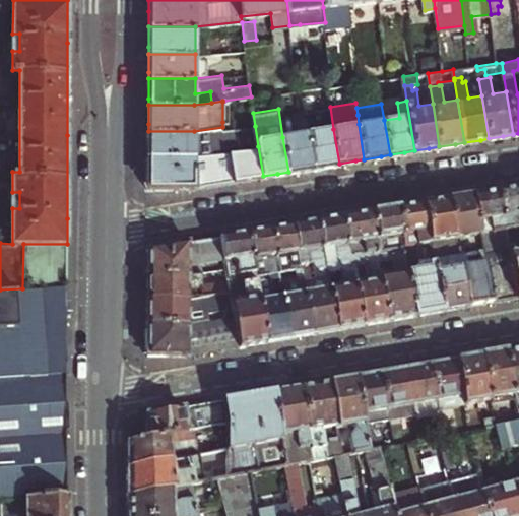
[(315,116),(306,118),(314,168),(324,166),(339,164),(333,129),(318,131),(315,116)]
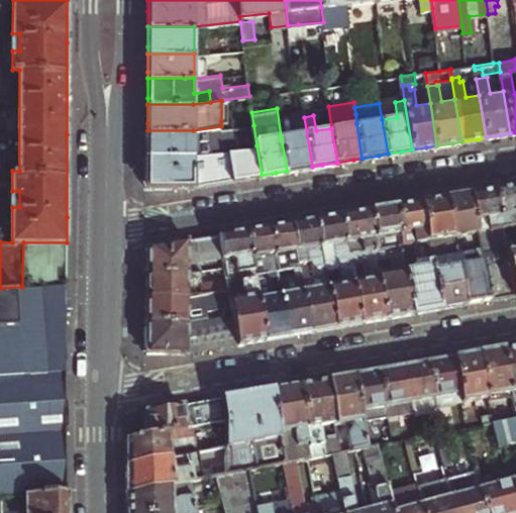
[(312,167),(304,117),(294,119),(296,133),(281,136),(287,171),(303,168),(312,167)]
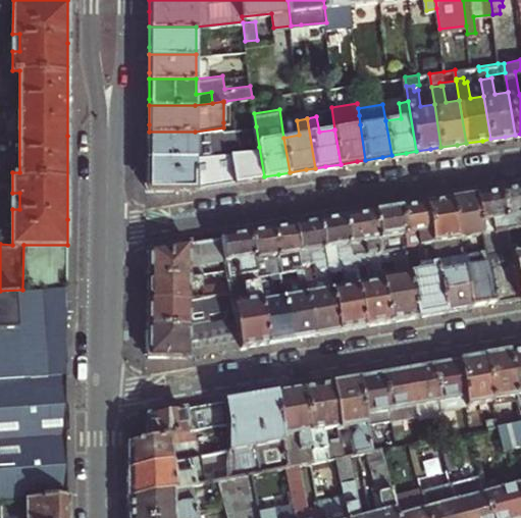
[(237,150),(237,125),(223,127),(195,132),(195,157),(237,150)]
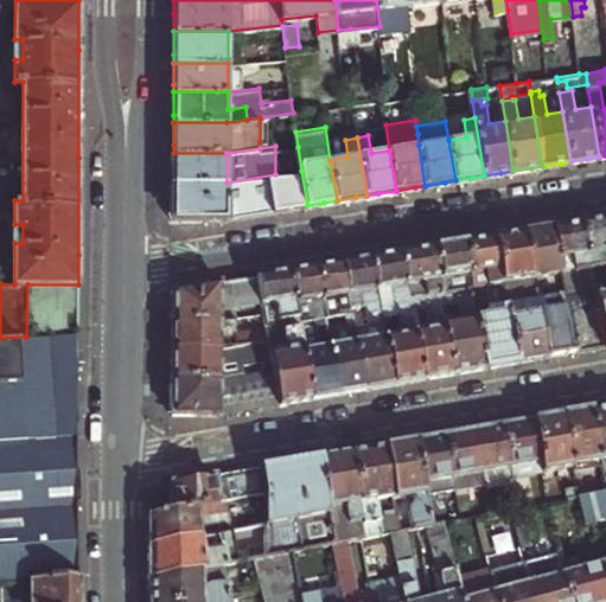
[(173,175),(173,183),(227,183),(227,153),(173,153),(173,175)]
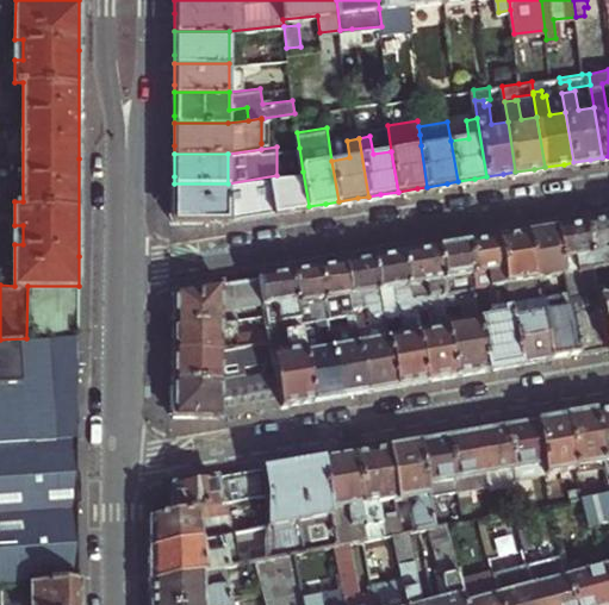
[(228,184),(174,184),(174,212),(174,219),(227,219),(309,206),(303,172),(277,175),(228,184)]
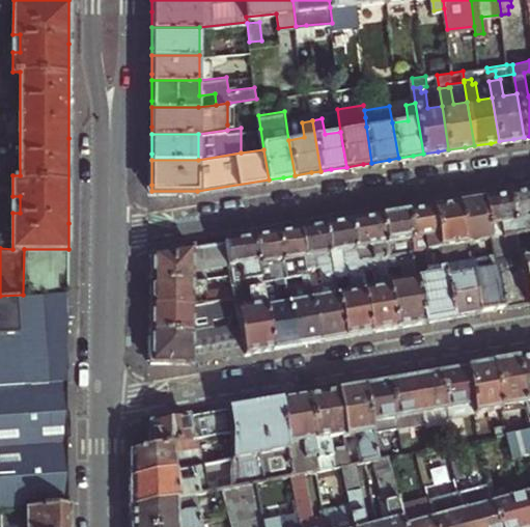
[(529,189),(528,189),(510,192),(518,230),(529,228),(529,189)]
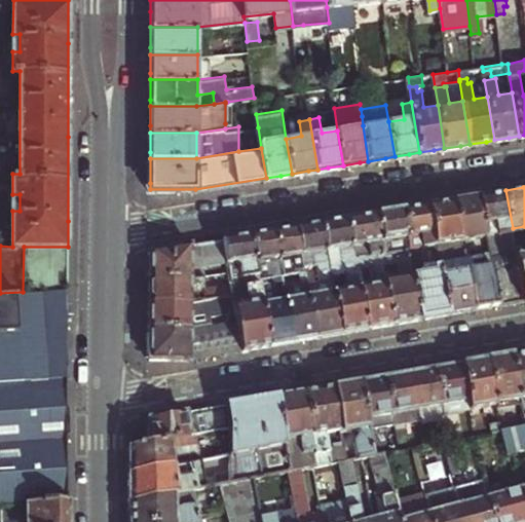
[(513,228),(505,190),(495,192),(481,194),(485,221),(496,219),(499,231),(513,228)]
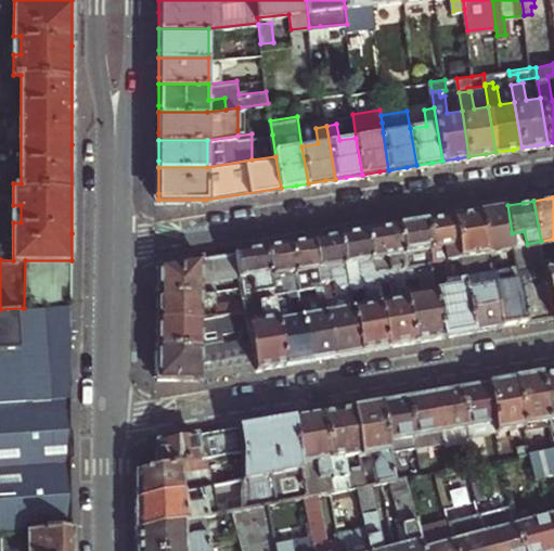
[(497,207),(479,209),(487,251),(490,267),(517,263),(514,246),(512,233),(507,205),(497,207)]
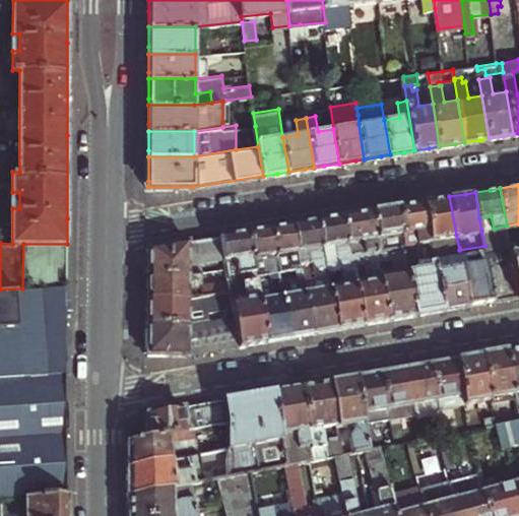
[(442,197),(425,200),(432,239),(433,245),(435,255),(448,252),(446,237),(456,235),(449,196),(442,197)]
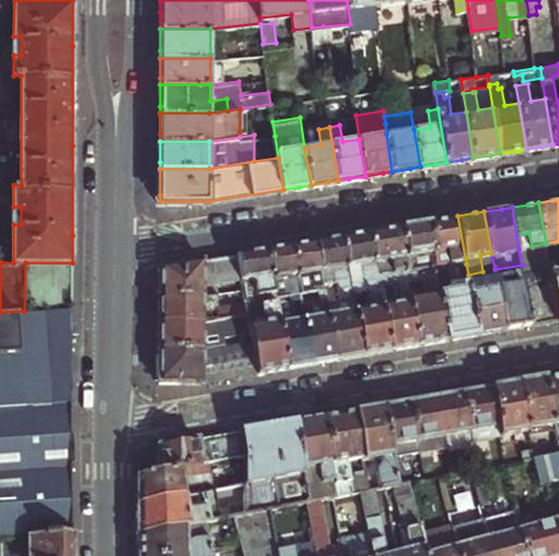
[(465,257),(457,216),(449,218),(430,221),(438,262),(465,257)]
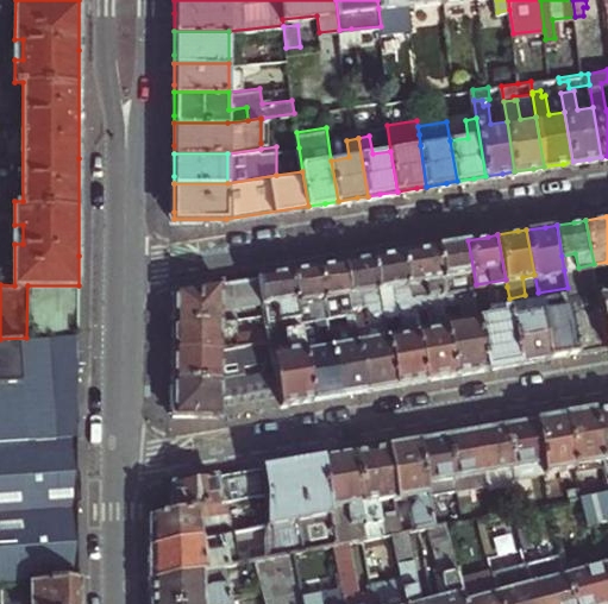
[(457,241),(438,245),(445,290),(459,288),(474,285),(476,284),(468,240),(457,241)]
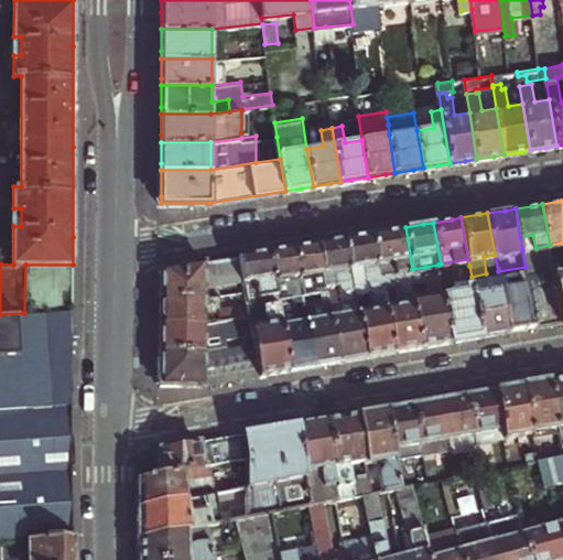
[(392,229),(374,233),(381,275),(408,269),(412,269),(405,227),(392,229)]
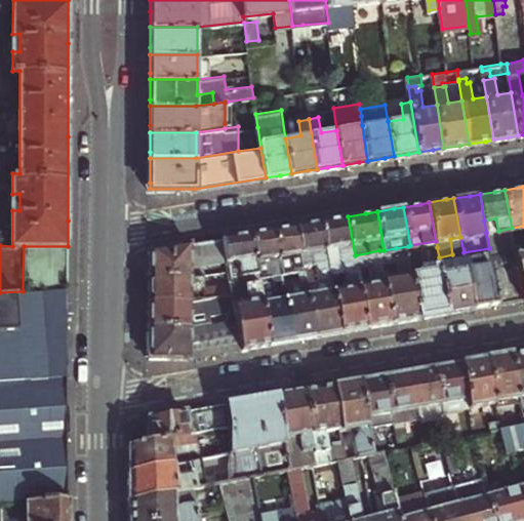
[(329,259),(329,264),(344,262),(355,259),(355,255),(348,216),(341,217),(322,221),(329,259)]
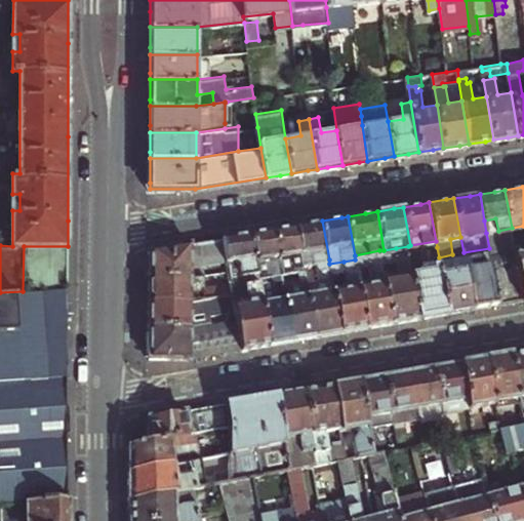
[(495,218),(484,221),(486,233),(498,231),(495,218)]
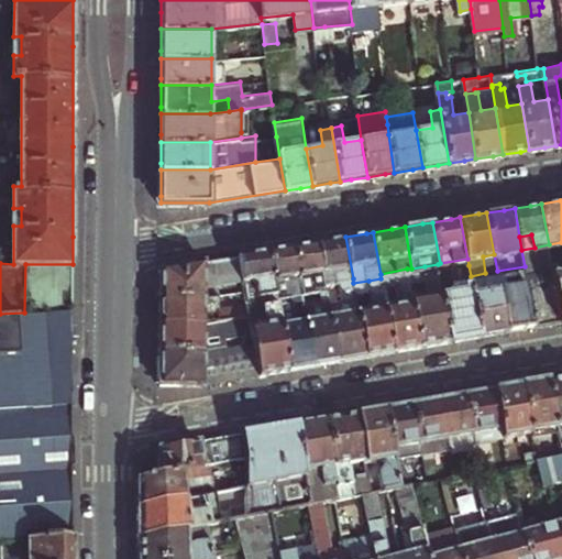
[(326,283),(345,280),(353,278),(345,237),(337,238),(318,241),(323,270),(326,283)]
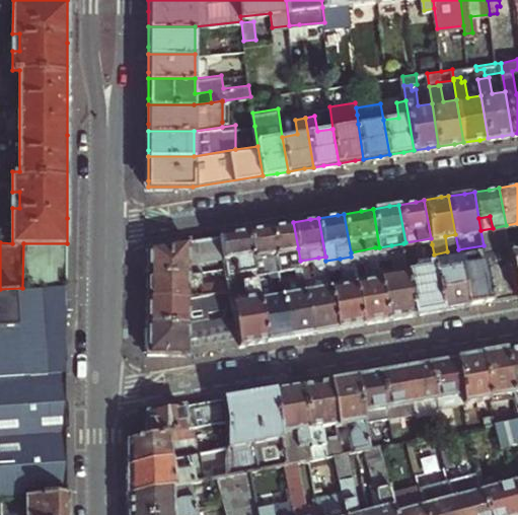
[(282,224),(271,225),(279,269),(279,270),(296,267),(301,266),(300,261),(298,248),(293,222),(282,224)]
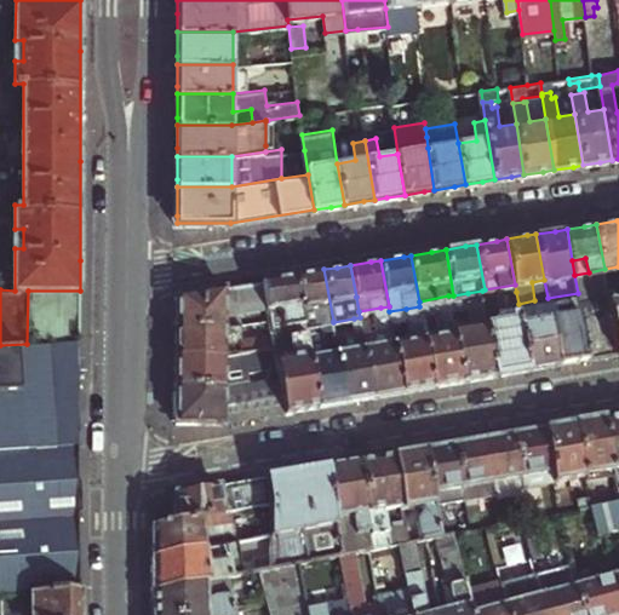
[(313,271),(297,274),(305,320),(307,326),(325,322),(333,321),(324,269),(313,271)]
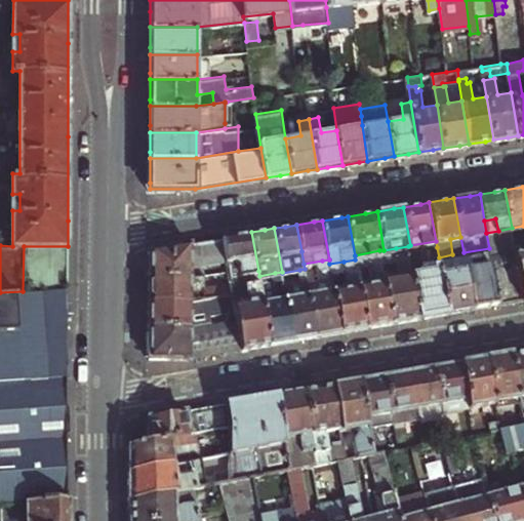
[(241,234),(223,237),(228,259),(229,268),(231,280),(243,278),(243,275),(258,271),(251,232),(241,234)]
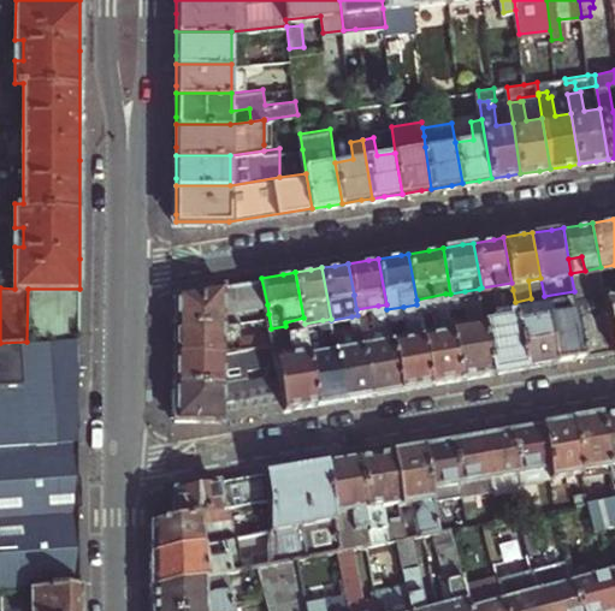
[(267,304),(261,278),(176,292),(176,313),(176,321),(224,322),(241,319),(268,314),(267,304)]
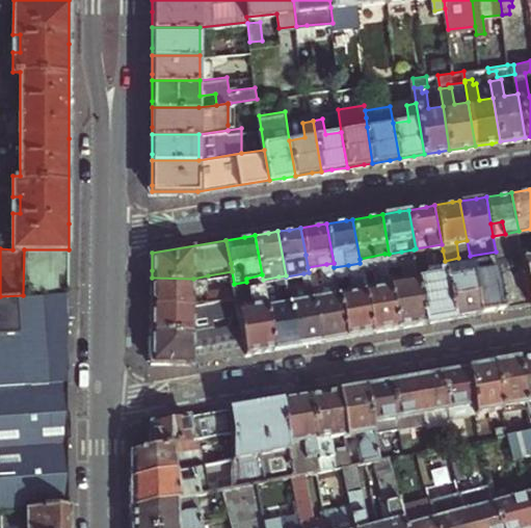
[(522,248),(523,254),(530,296),(530,255),(527,256),(526,247),(522,248)]
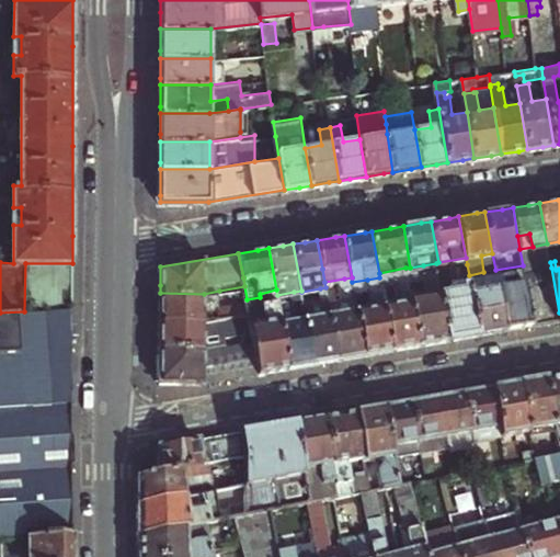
[(25,263),(24,311),(72,308),(72,282),(72,263),(25,263)]
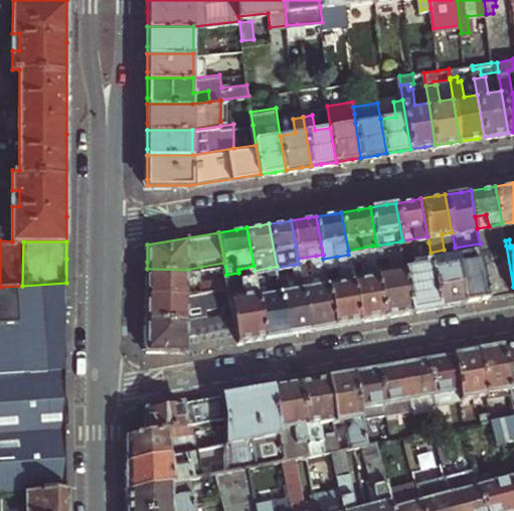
[(392,269),(377,272),(384,315),(398,313),(412,311),(404,268),(400,241),(388,243),(392,269)]
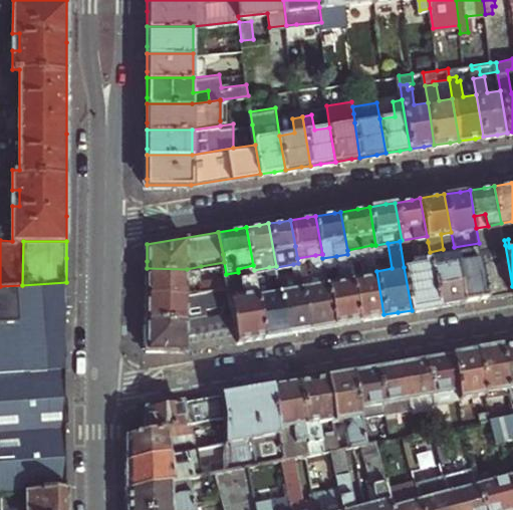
[(439,305),(430,252),(428,242),(410,245),(414,265),(404,267),(412,310),(428,307),(439,305)]
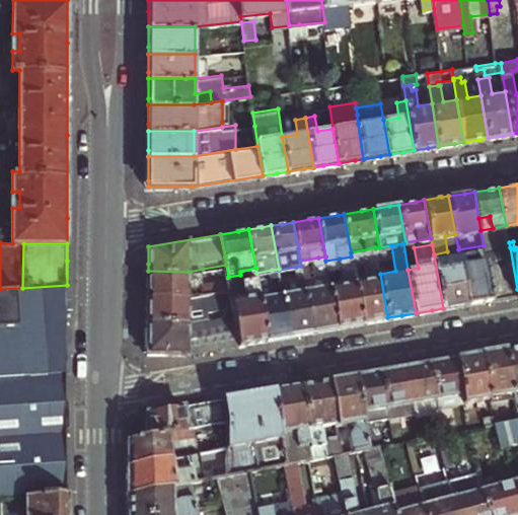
[(371,279),(356,281),(363,322),(374,320),(387,317),(380,274),(375,247),(351,252),(351,256),(352,261),(365,259),(368,272),(371,279)]
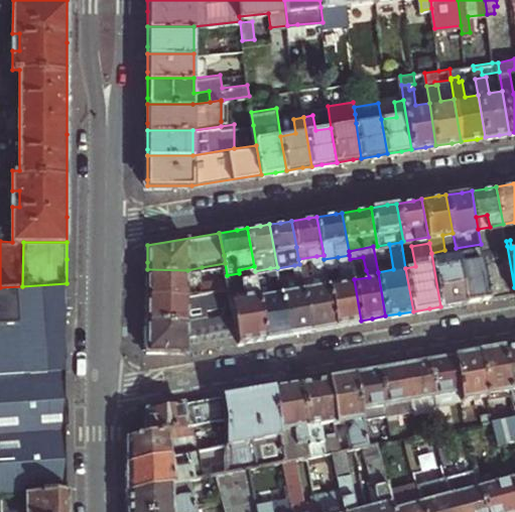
[(514,287),(507,246),(482,250),(484,259),(491,297),(504,295),(514,293),(514,287)]
